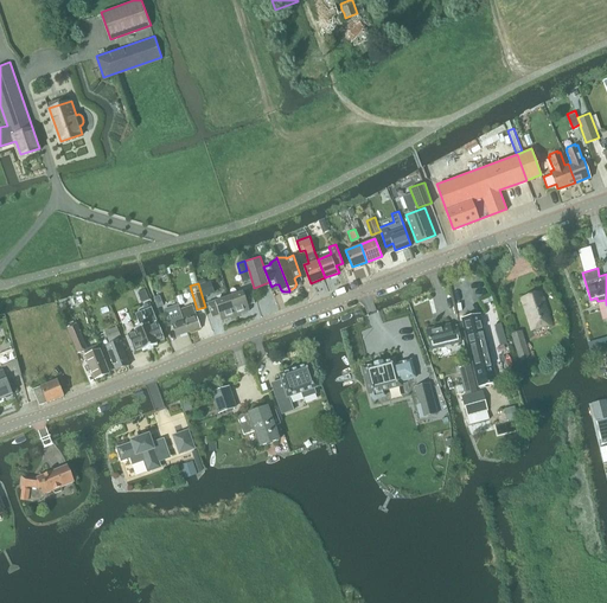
[(145,287),(138,290),(141,300),(149,297),(145,287)]
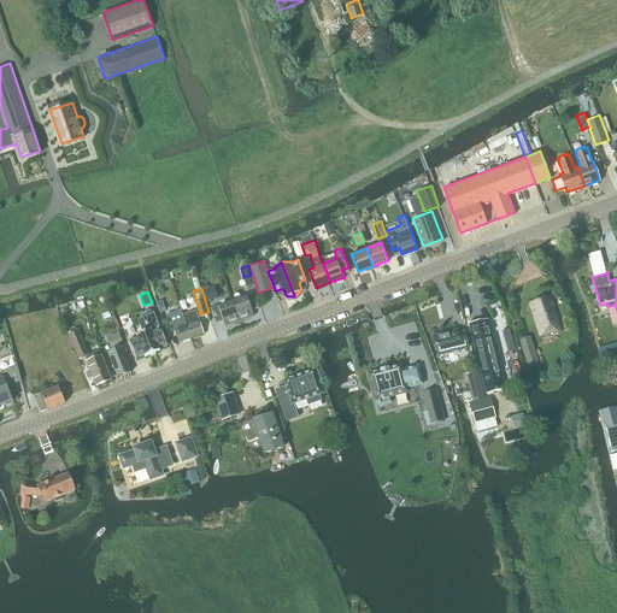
[(233,300),(239,319),(253,314),(252,308),(259,306),(253,292),(245,294),(246,295),(233,300)]
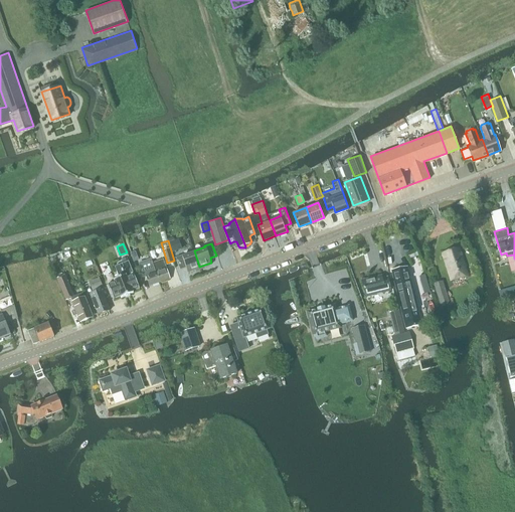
[(452,280),(469,274),(459,245),(442,251),(452,280)]
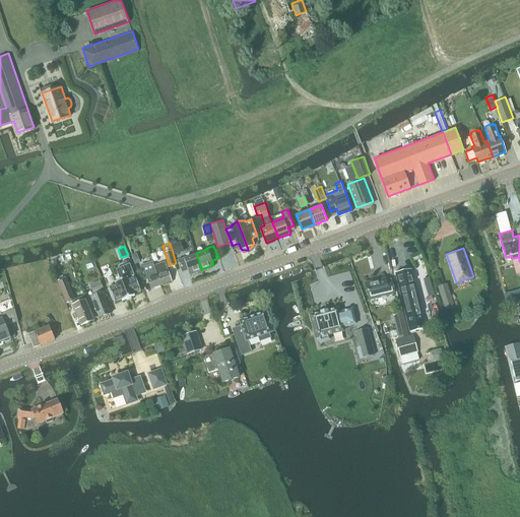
[(132,253),(131,254),(135,262),(140,260),(136,252),(132,253)]
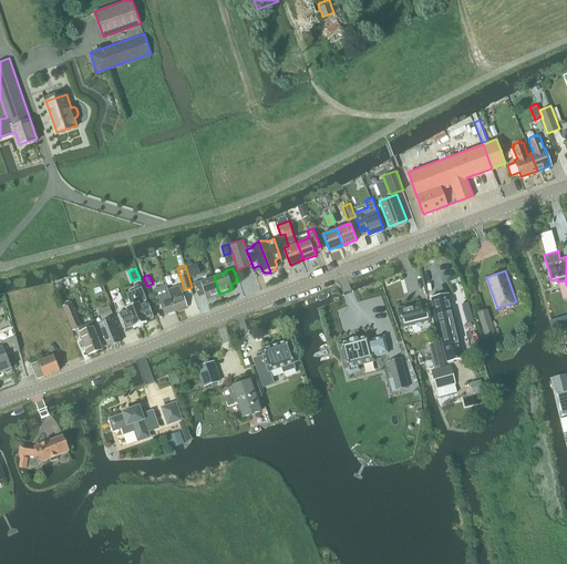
[(207,298),(219,294),(214,276),(202,280),(202,279),(194,282),(198,295),(205,293),(207,298)]
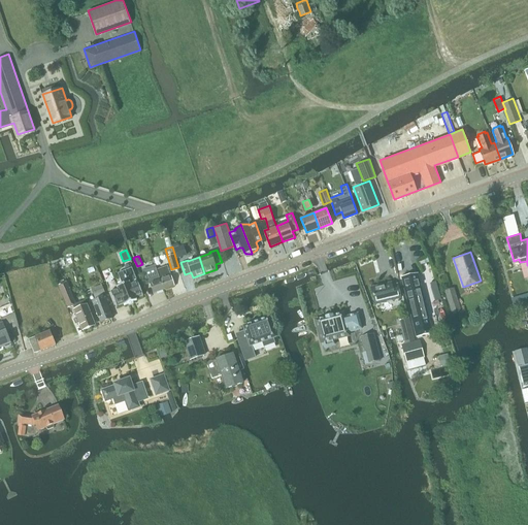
[(155,263),(141,268),(147,283),(150,282),(153,291),(164,288),(157,268),(155,263)]
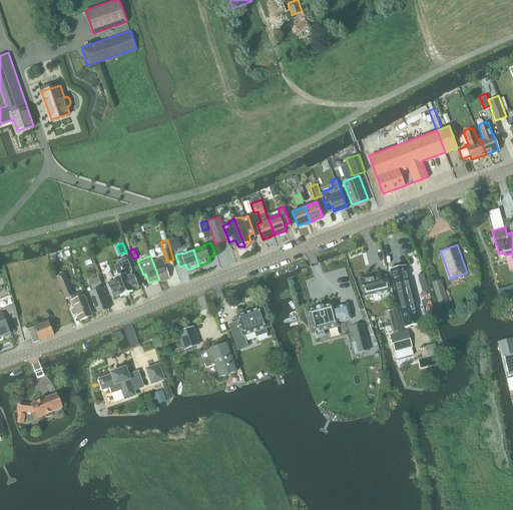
[(162,257),(152,261),(159,280),(169,276),(162,257)]
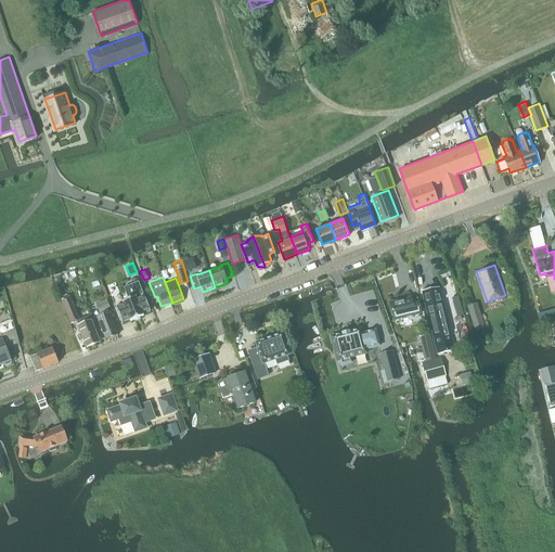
[(124,302),(116,305),(123,320),(123,319),(129,317),(130,319),(144,313),(143,311),(150,308),(150,309),(151,309),(139,280),(131,283),(136,295),(129,298),(123,300),(124,302)]
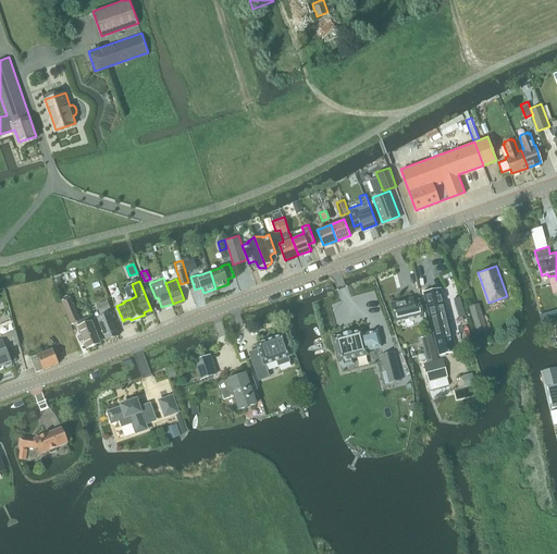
[(423,292),(428,305),(440,354),(456,349),(441,287),(423,292)]
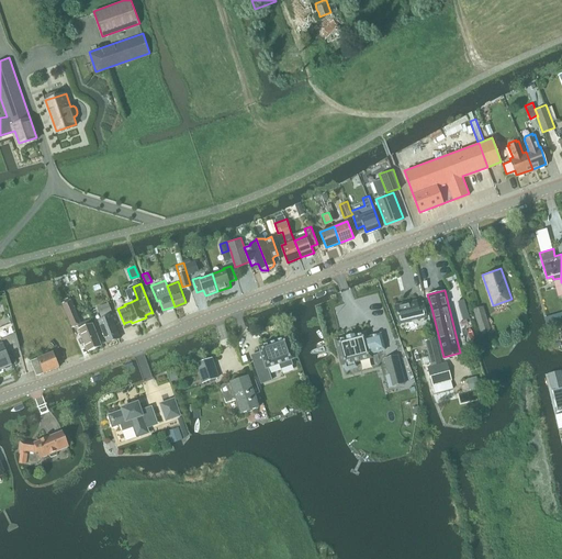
[(463,297),(457,299),(461,313),(468,311),(463,297)]
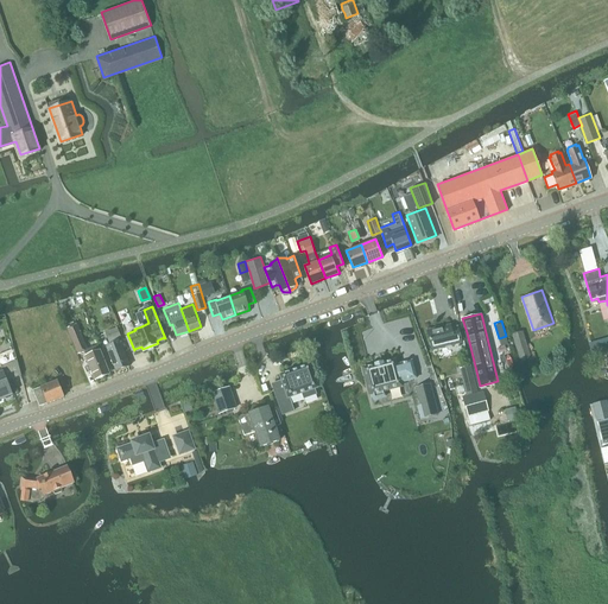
[(77,323),(68,326),(78,351),(86,349),(87,353),(84,354),(95,379),(109,373),(100,348),(99,344),(92,347),(88,348),(77,323)]
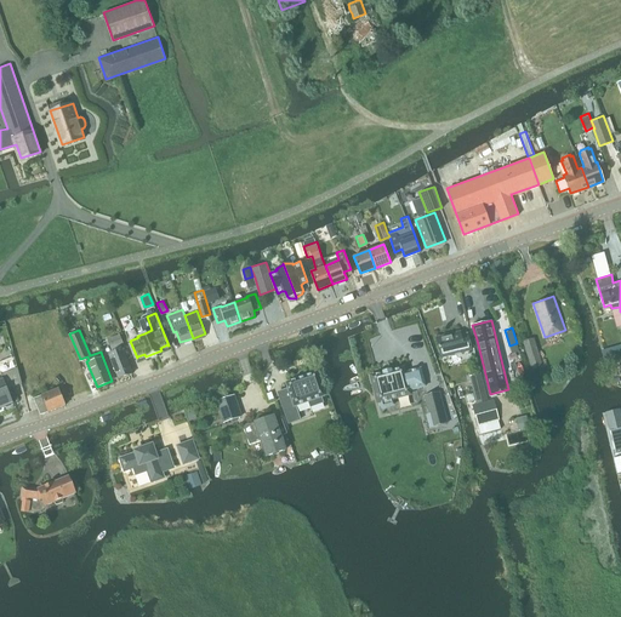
[(461,333),(460,330),(437,336),(442,356),(471,349),(467,332),(461,333)]
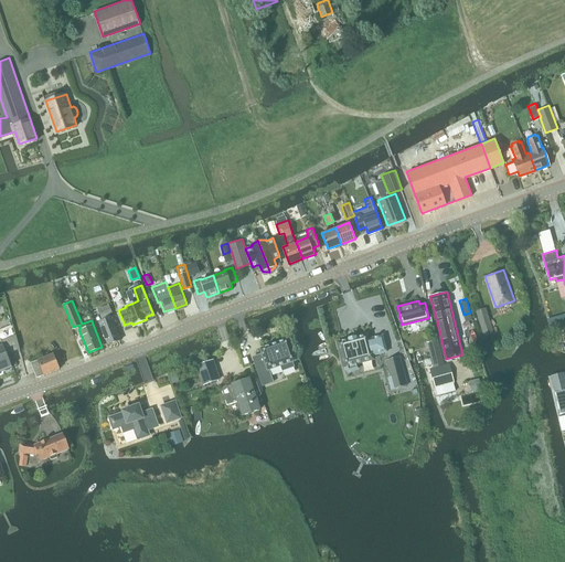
[(108,343),(120,339),(109,313),(112,311),(108,303),(97,307),(103,319),(98,320),(108,343)]
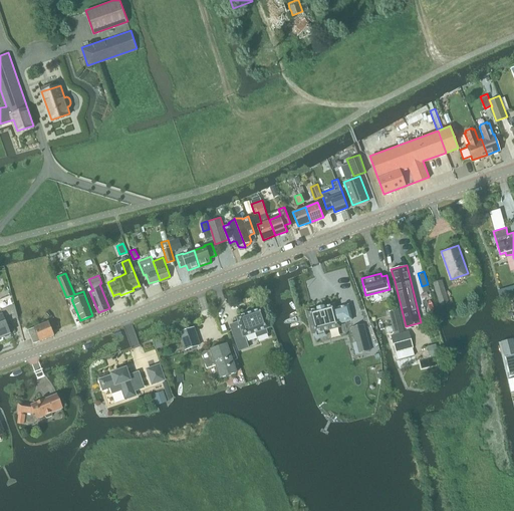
[(443,276),(433,279),(440,304),(450,301),(443,276)]
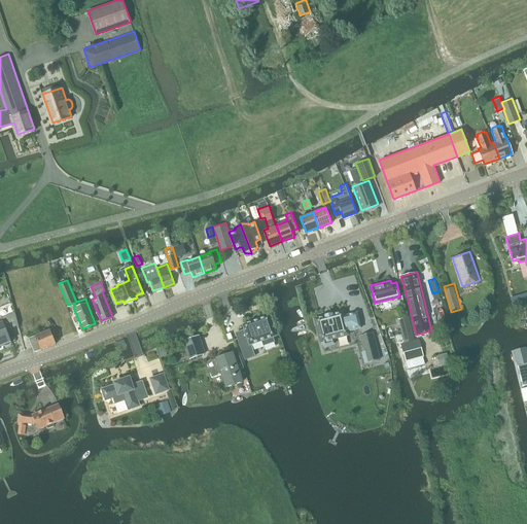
[(324,308),(313,311),(319,337),(321,336),(322,341),(332,338),(331,333),(350,328),(349,323),(364,319),(360,303),(345,307),(344,303),(331,306),(331,305),(324,307),(324,308)]
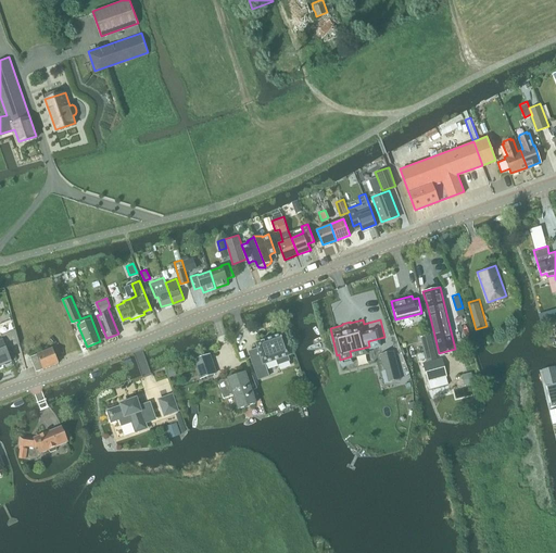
[(0,338),(0,339),(0,364),(11,360),(7,347),(20,342),(15,328),(0,334),(0,338)]
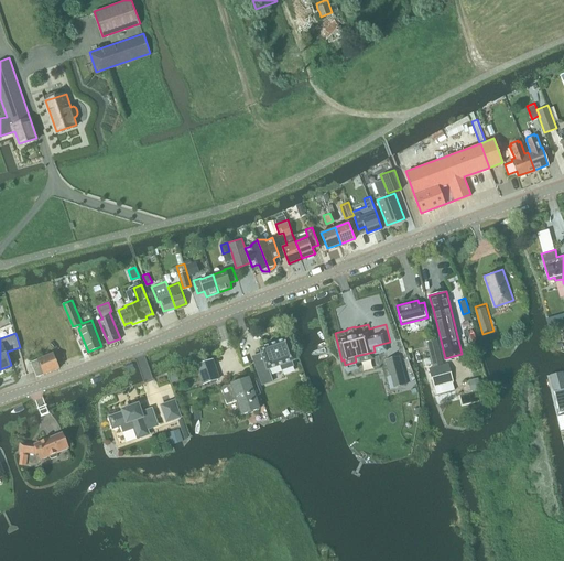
[(261,352),(252,355),(260,376),(271,373),(269,368),(281,364),(282,368),(294,365),(292,359),(294,358),(288,336),(260,346),(261,352)]
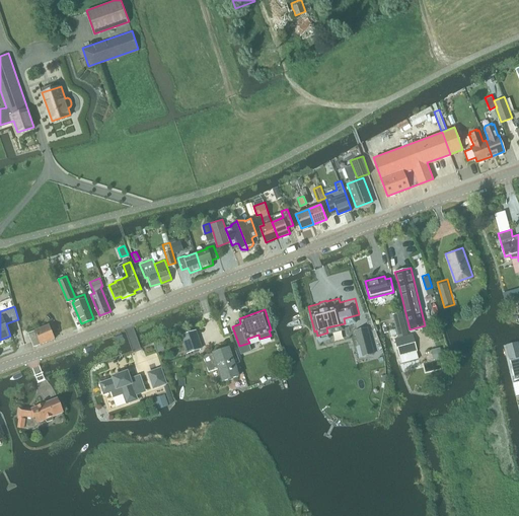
[(401,310),(391,313),(397,337),(395,337),(394,337),(398,354),(399,354),(401,361),(401,362),(419,357),(417,350),(418,350),(413,332),(408,333),(401,310)]
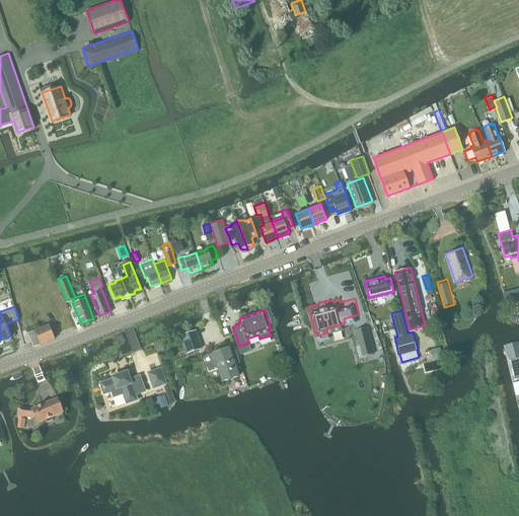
[(370,322),(359,325),(362,339),(360,340),(362,347),(375,343),(370,322)]
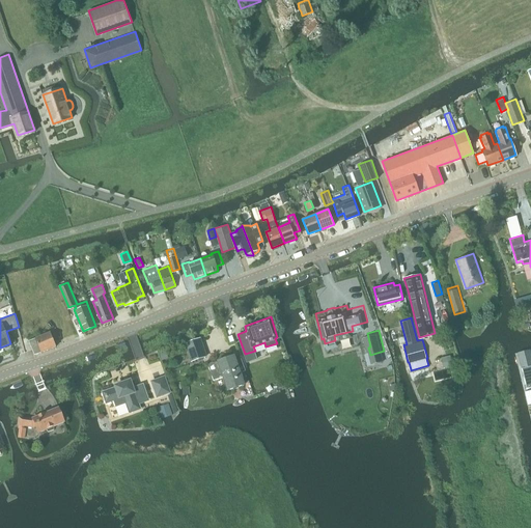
[(35,336),(28,339),(34,353),(34,354),(56,345),(54,342),(50,331),(35,336)]
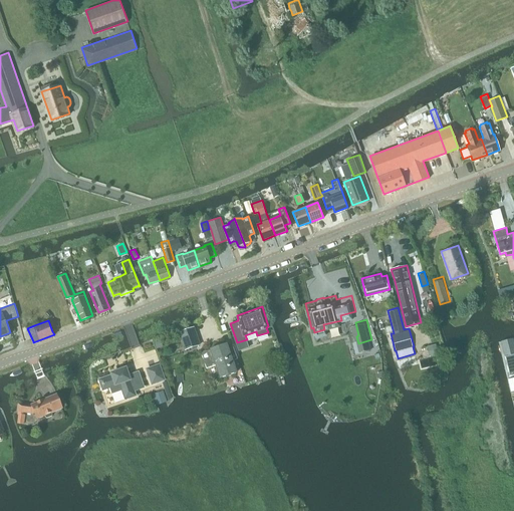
[(180,330),(186,348),(199,343),(193,326),(186,328),(180,330)]
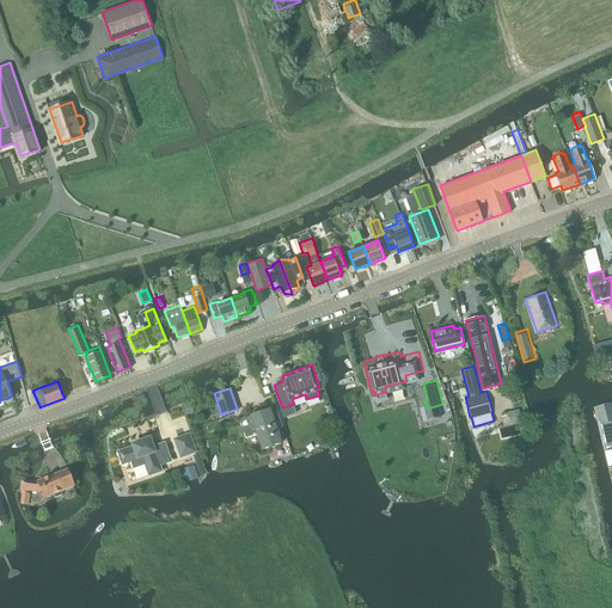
[(611,405),(611,400),(597,404),(601,423),(611,419),(611,405)]
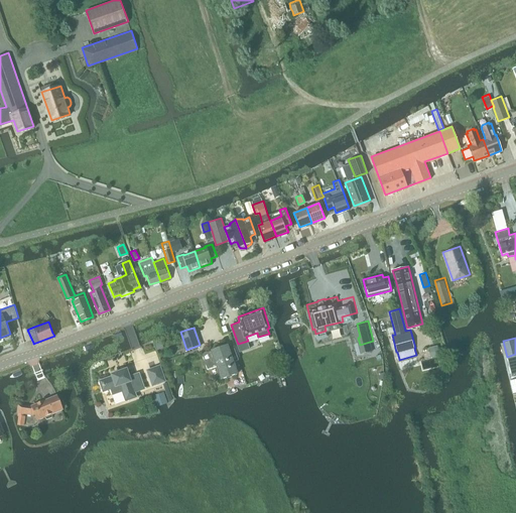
[(237,373),(233,360),(231,356),(236,354),(234,349),(229,350),(227,344),(211,350),(212,350),(203,353),(208,368),(216,365),(221,379),(237,373)]
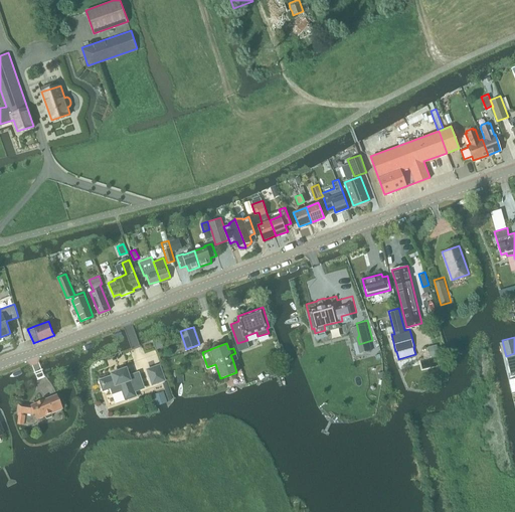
[(514,353),(506,356),(511,375),(514,374),(514,353)]
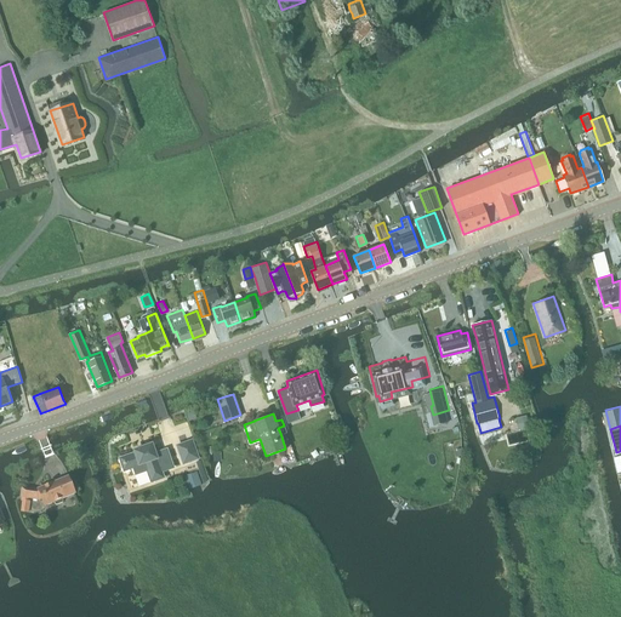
[(192,439),(178,444),(184,463),(199,458),(192,439)]
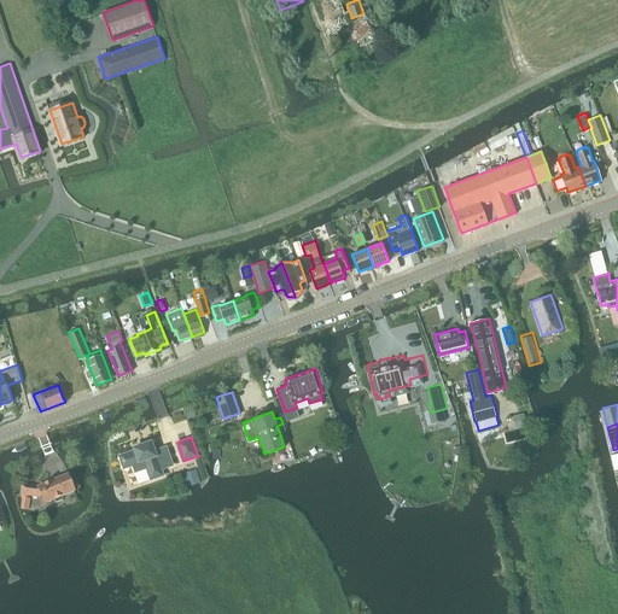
[(121,455),(124,467),(132,465),(135,472),(146,467),(150,479),(164,474),(163,468),(173,465),(165,446),(155,450),(151,440),(134,446),(135,449),(121,455)]
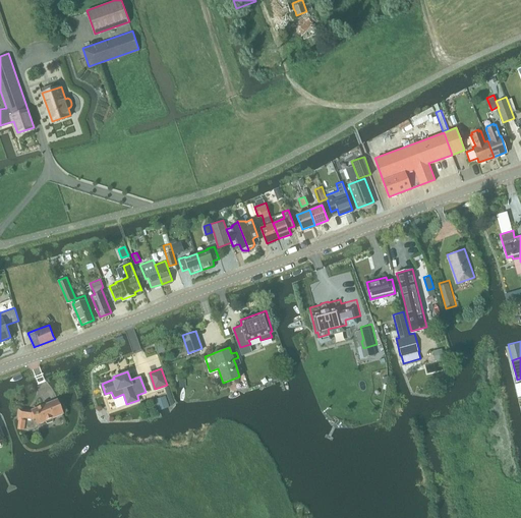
[(63,413),(57,398),(31,409),(18,408),(18,409),(17,413),(17,416),(18,416),(18,418),(19,419),(18,427),(24,428),(25,419),(23,418),(24,417),(32,418),(35,417),(38,424),(63,413)]
